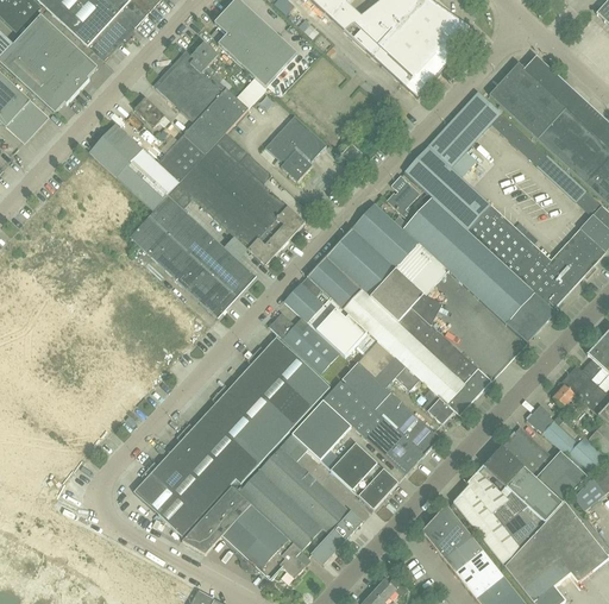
[(0,0),(0,16),(16,31),(42,5),(37,0),(0,0)]
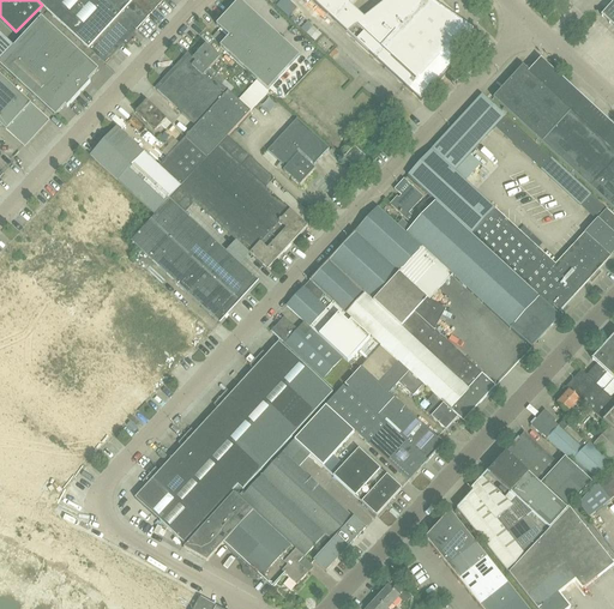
[(38,0),(89,44),(104,60),(124,38),(127,42),(132,37),(128,34),(160,0),(38,0)]
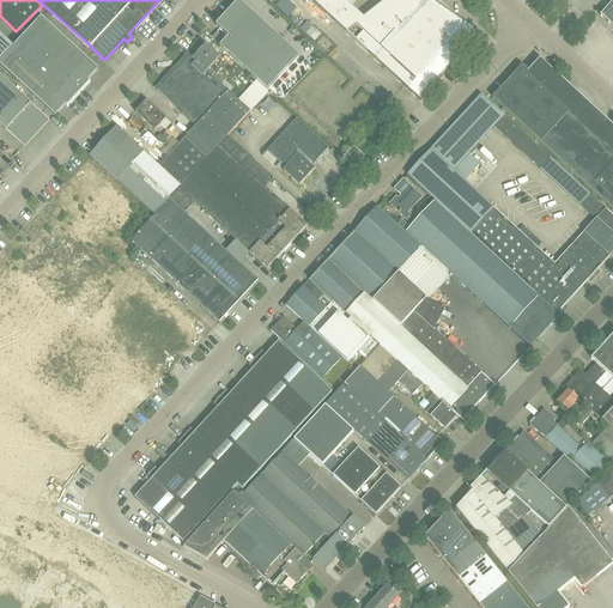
[(220,42),(267,86),(299,52),(243,0),(236,0),(217,20),(229,32),(220,42)]
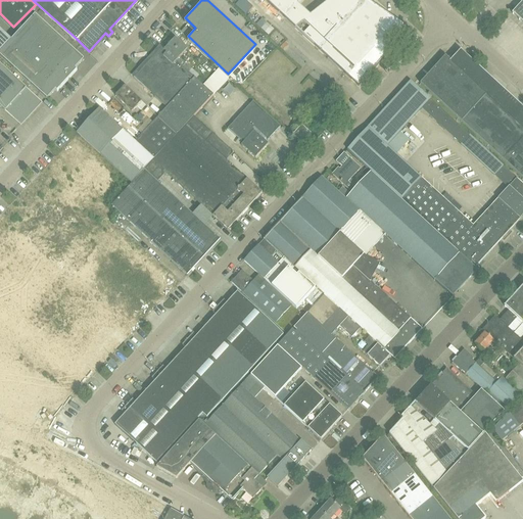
[(269,0),(346,71),(359,83),(410,27),(372,0),(325,0),(311,12),(297,0),(269,0)]
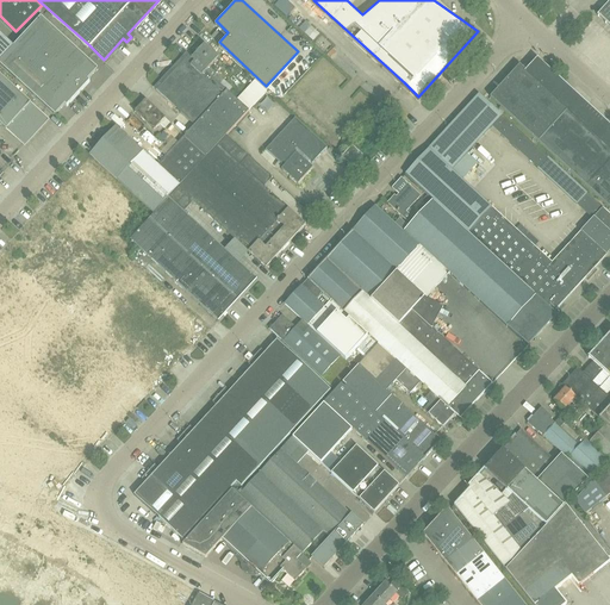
[(605,0),(597,11),(609,23),(609,0),(605,0)]
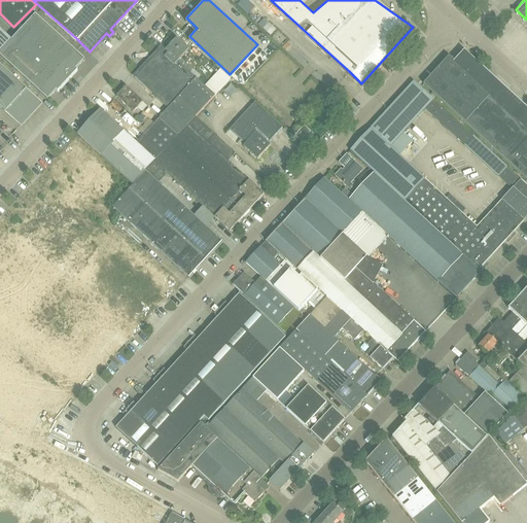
[(35,10),(16,31),(67,77),(77,67),(75,65),(84,56),(76,48),(35,10)]
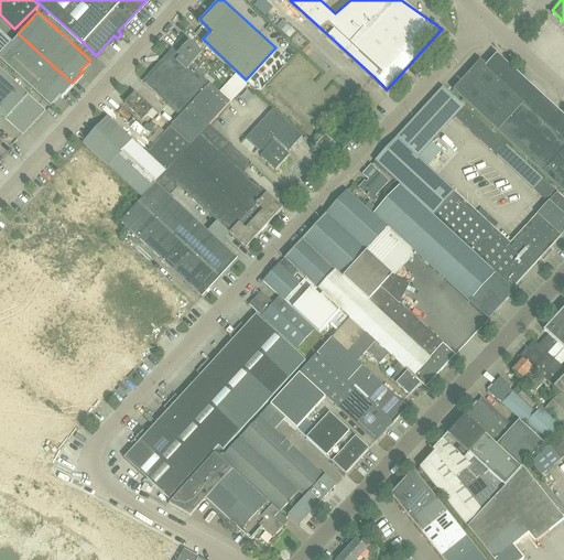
[(199,25),(195,30),(202,35),(206,31),(199,25)]
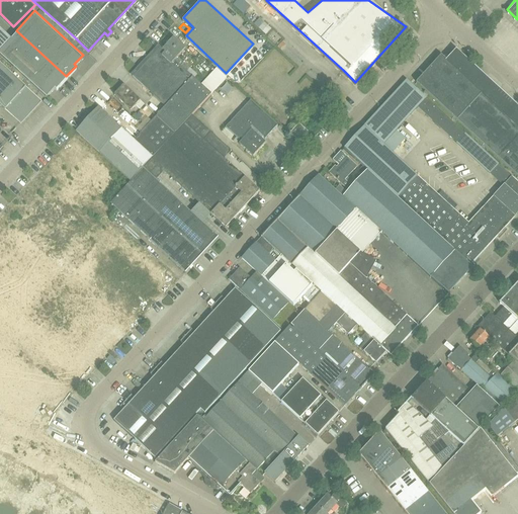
[(0,48),(11,35),(0,24),(0,48)]
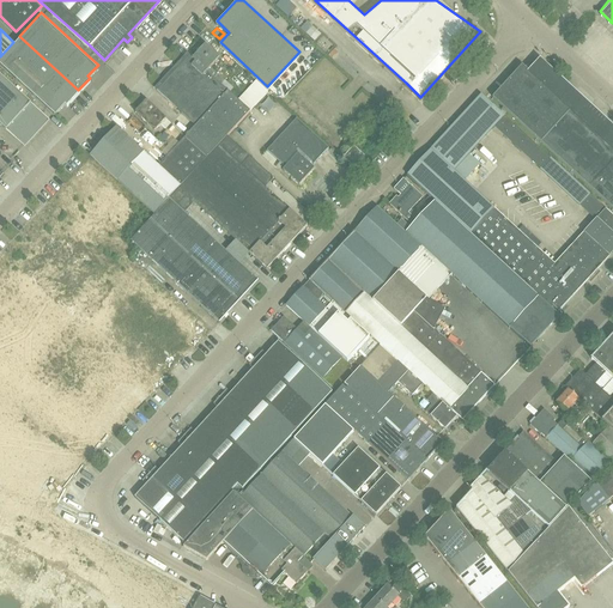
[(13,42),(0,56),(0,61),(47,104),(55,111),(65,101),(66,103),(78,90),(19,36),(13,42)]
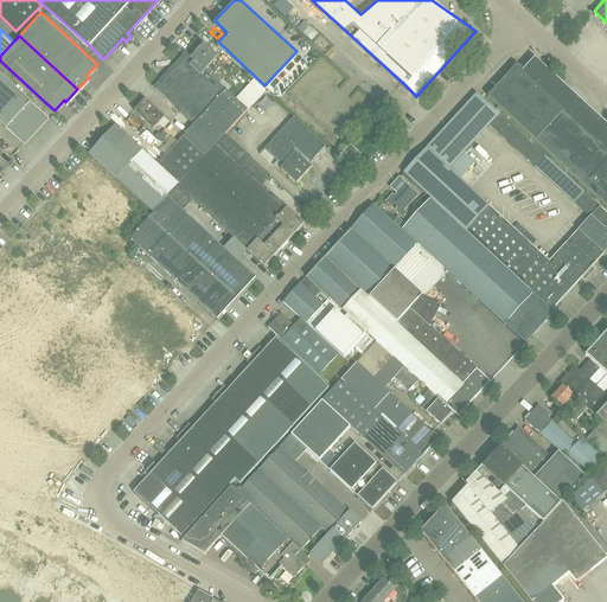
[(223,76),(209,63),(217,52),(204,40),(191,53),(218,79),(223,76)]
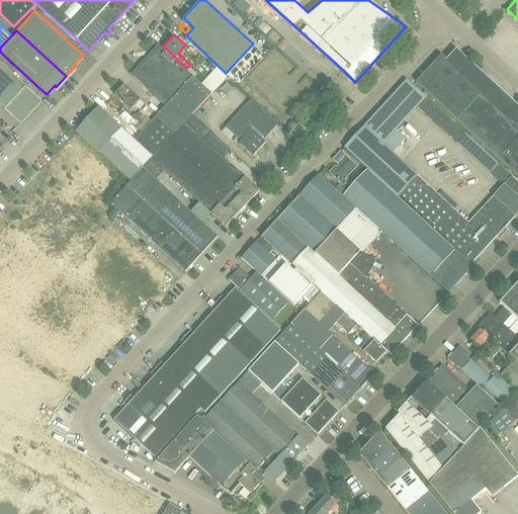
[(191,74),(192,73),(186,68),(163,46),(160,43),(132,73),(165,102),(157,112),(175,129),(176,130),(184,120),(192,111),(211,90),(191,74)]
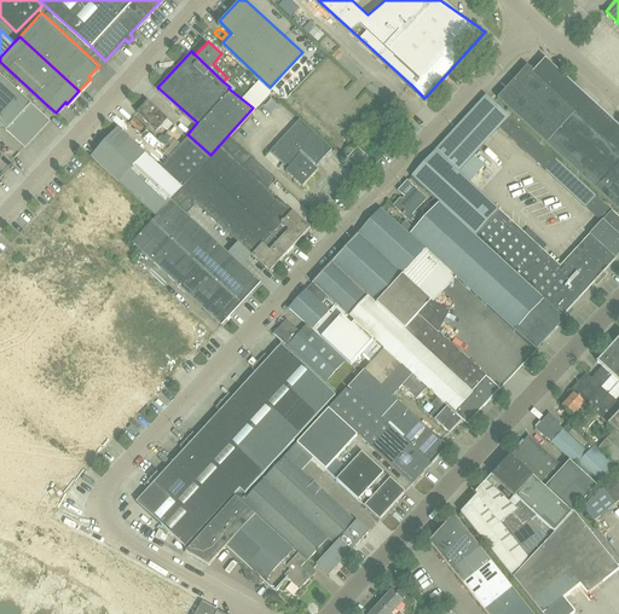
[(618,123),(545,56),(533,68),(527,62),(497,94),(618,207),(618,123)]
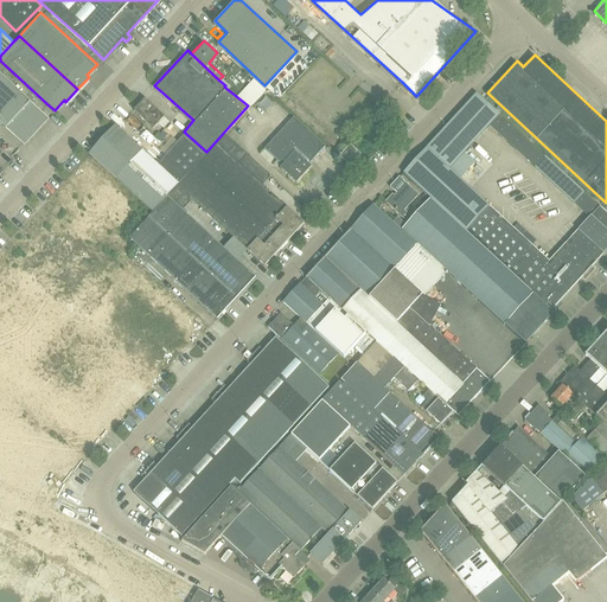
[(30,98),(0,70),(0,119),(6,125),(6,123),(24,140),(46,115),(43,111),(29,100),(30,98)]
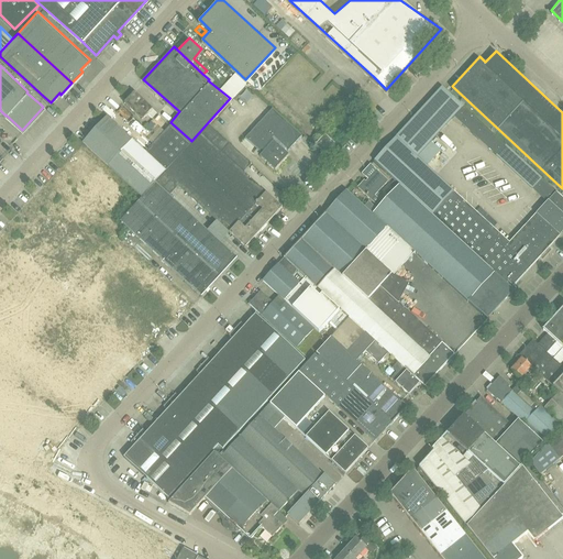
[(434,214),(456,189),(426,162),(440,146),(430,139),(454,113),(456,114),(465,105),(449,89),(442,83),(374,157),(389,172),(399,182),(432,211),(434,214)]
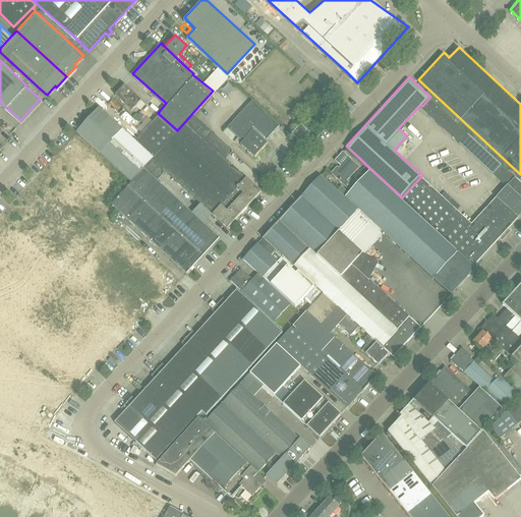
[(131,108),(136,102),(141,106),(146,102),(140,98),(124,82),(115,93),(131,108)]
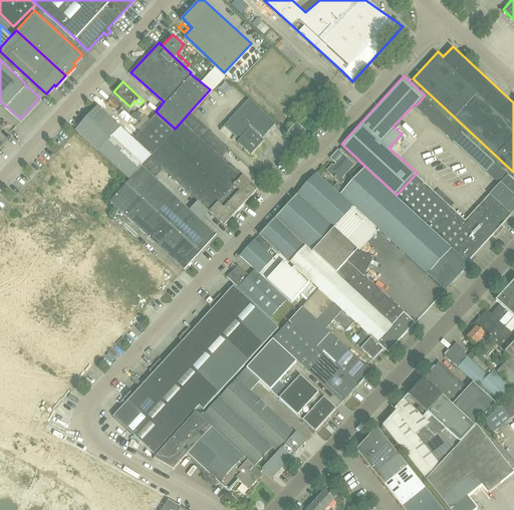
[(251,153),(263,139),(259,135),(261,133),(263,135),(269,128),(275,120),(249,96),(220,126),(230,137),(235,133),(238,136),(238,137),(237,140),(251,153)]
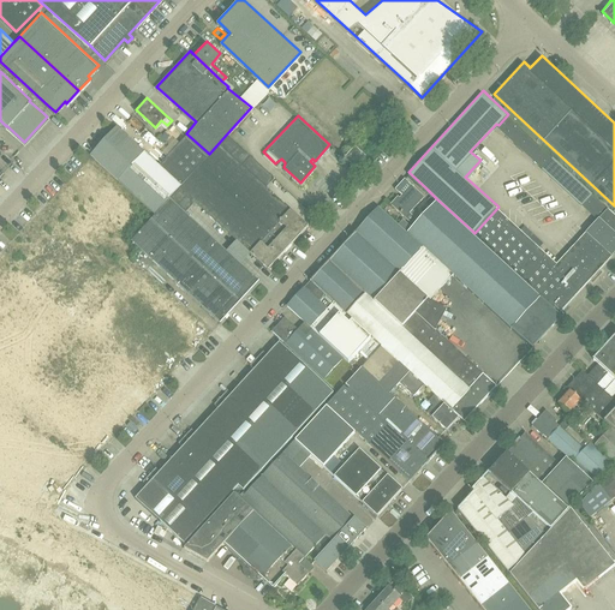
[(91,151),(155,211),(180,184),(181,183),(159,162),(117,124),(111,131),(91,151)]
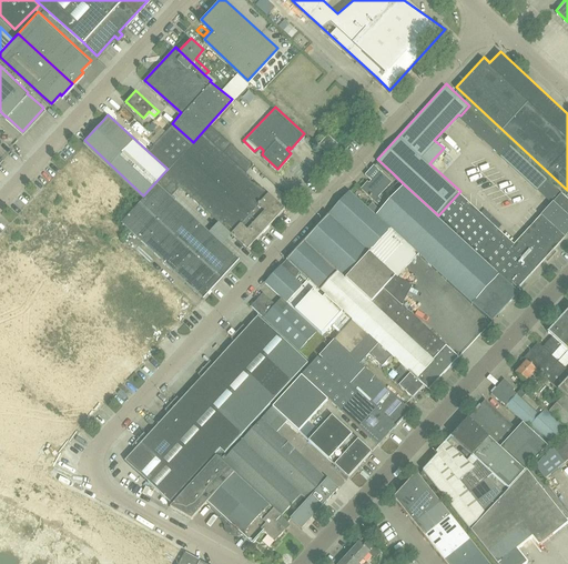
[(172,123),(171,124),(160,114),(155,120),(166,130),(146,150),(168,169),(193,142),(192,141),(172,123)]
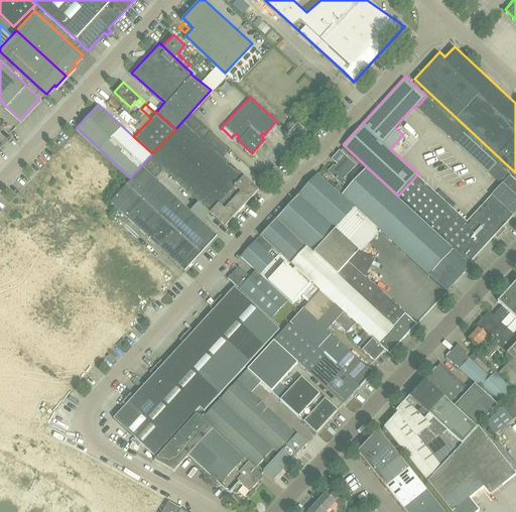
[(244,173),(220,152),(227,144),(199,118),(192,113),(192,112),(191,111),(183,120),(175,129),(152,153),(151,154),(163,166),(211,210),(225,223),(246,201),(252,194),(257,187),(258,186),(244,173)]
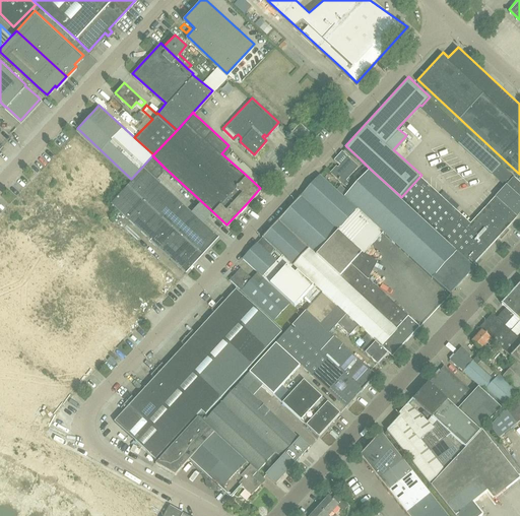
[(290,131),(301,139),(310,129),(300,121),(298,123),(290,131)]
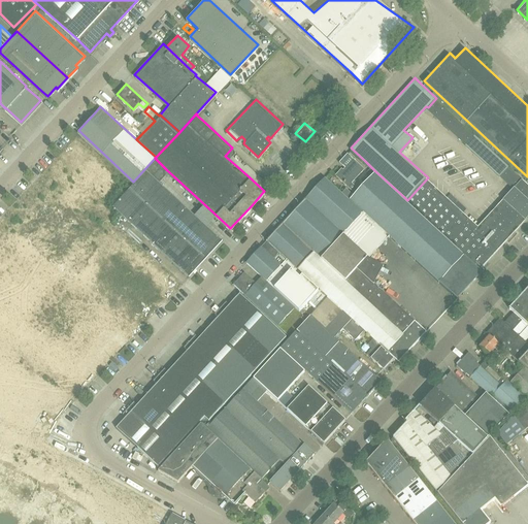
[(474,134),(466,143),(514,187),(527,199),(527,183),(505,161),(474,134)]
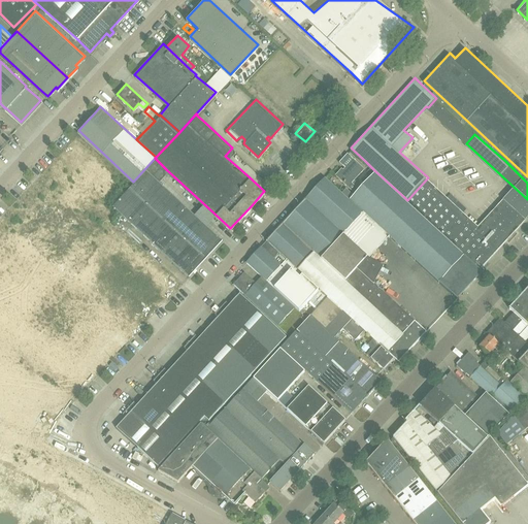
[(364,166),(353,156),(347,151),(339,159),(344,165),(343,166),(341,165),(335,172),(353,189),(357,185),(352,179),(364,166)]
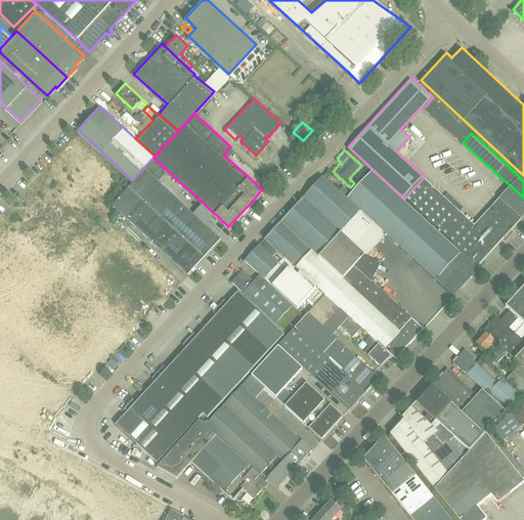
[(460,150),(451,153),(453,159),(462,156),(460,150)]
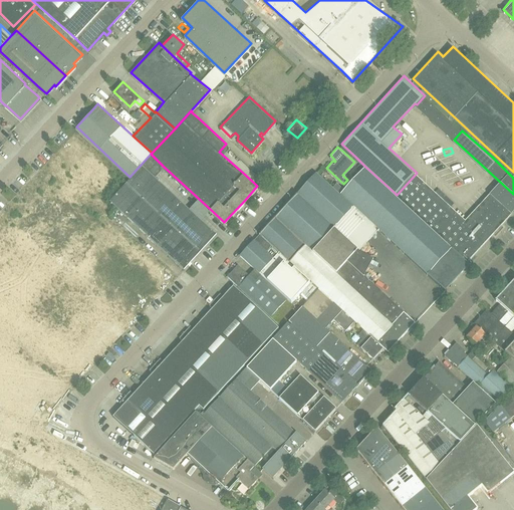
[(184,266),(216,231),(155,175),(163,166),(151,154),(130,177),(109,199),(184,266)]
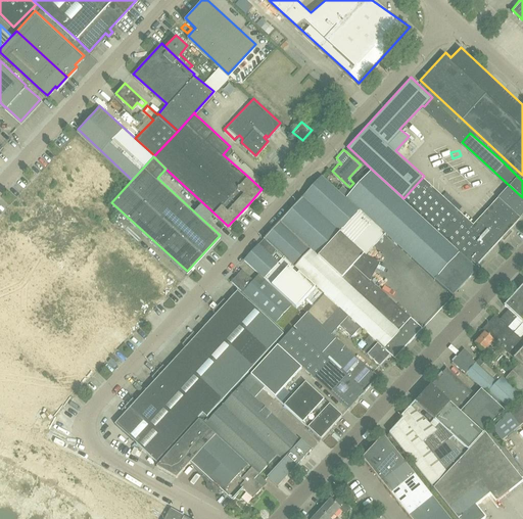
[(264,236),(324,292),(364,329),(365,328),(383,345),(394,356),(422,325),(411,315),(370,278),(380,260),(366,252),(385,231),(453,293),(477,266),(475,264),(403,198),(401,196),(371,169),(346,195),(345,197),(321,174),(302,194),(264,236)]
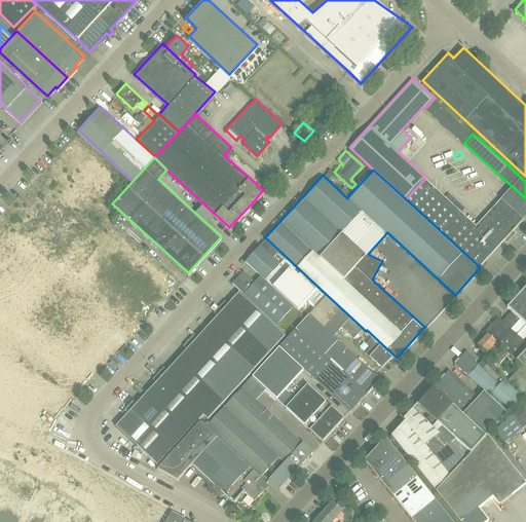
[(478,225),(426,177),(406,199),(478,265),(523,218),(501,198),(478,225)]
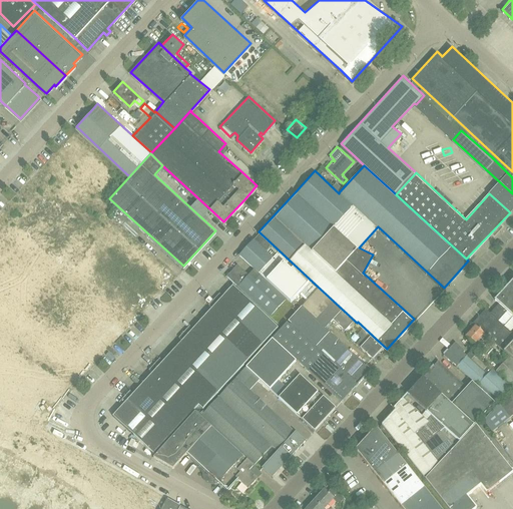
[(489,193),(510,212),(512,208),(512,193),(499,181),(495,186),(489,193)]
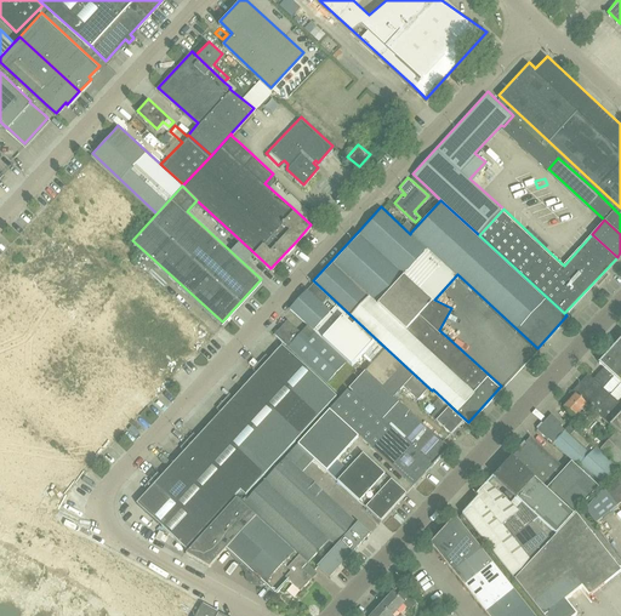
[(314,328),(347,357),(352,361),(364,349),(365,351),(363,353),(371,361),(365,368),(393,393),(403,383),(417,397),(423,391),(425,392),(432,392),(432,391),(385,347),(313,280),(307,287),(290,306),(313,326),(314,328)]
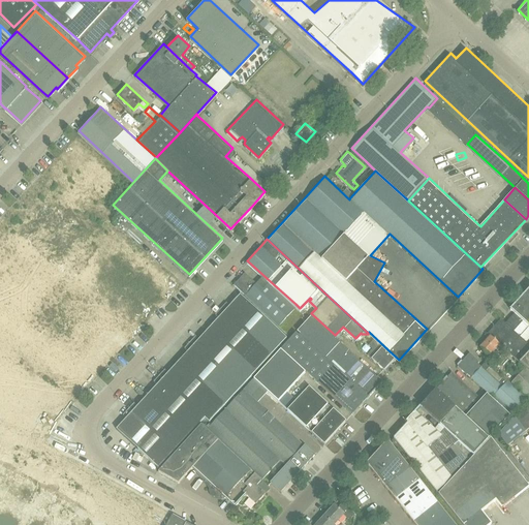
[(278,322),(294,305),(268,280),(261,286),(256,281),(245,270),(234,282),(246,292),(249,288),(254,294),(251,298),(278,322)]
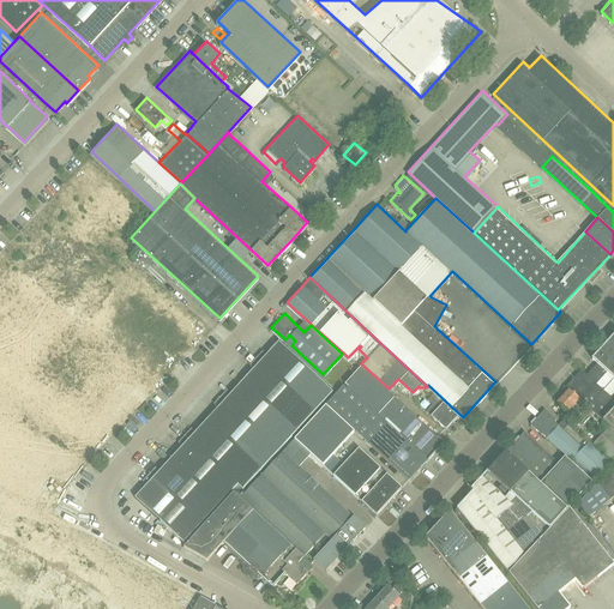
[(613,330),(606,341),(597,350),(593,355),(597,360),(587,372),(582,367),(581,367),(578,369),(566,384),(569,386),(579,396),(602,416),(609,422),(613,426),(613,396),(596,380),(607,368),(613,375),(613,374),(613,330)]
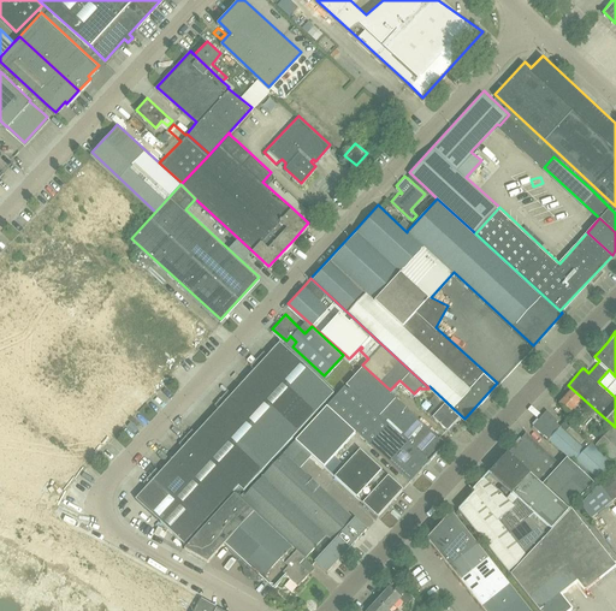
[(184,541),(238,482),(243,487),(333,389),(279,339),(267,351),(264,348),(250,362),(255,366),(232,391),(227,387),(214,402),(219,405),(203,422),(196,429),(191,426),(178,440),(183,444),(160,469),(157,466),(143,479),(147,482),(135,496),(184,541)]
